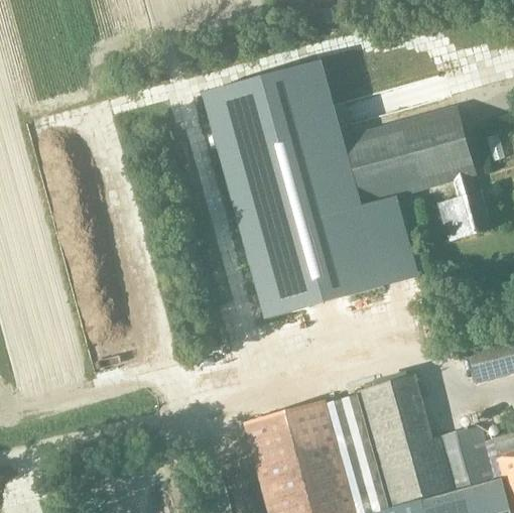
[(363,204),(344,136),(340,137),(318,59),(201,93),(264,317),(381,285),(358,205),(363,204)]
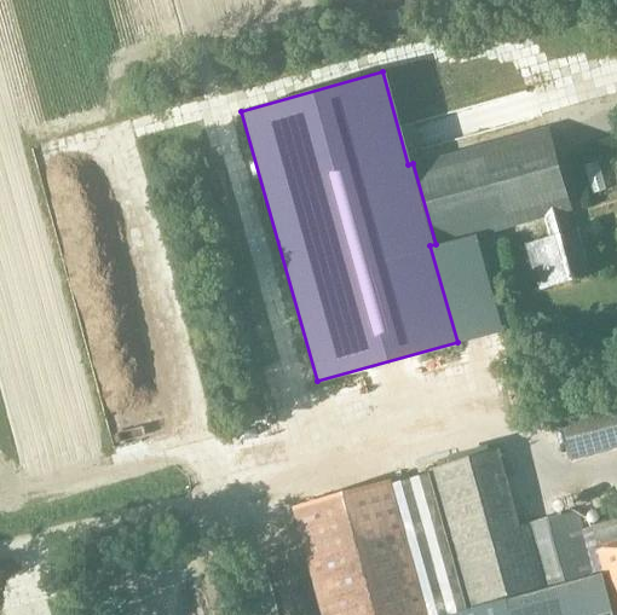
[(536,88),(505,90),(506,105),(537,103),(536,88)]
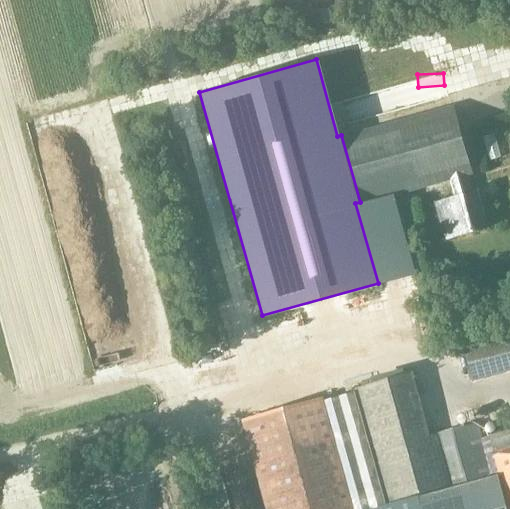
[(451,105),(341,135),(360,202),(447,178),(452,196),(470,191),(465,173),(469,172),(451,105)]
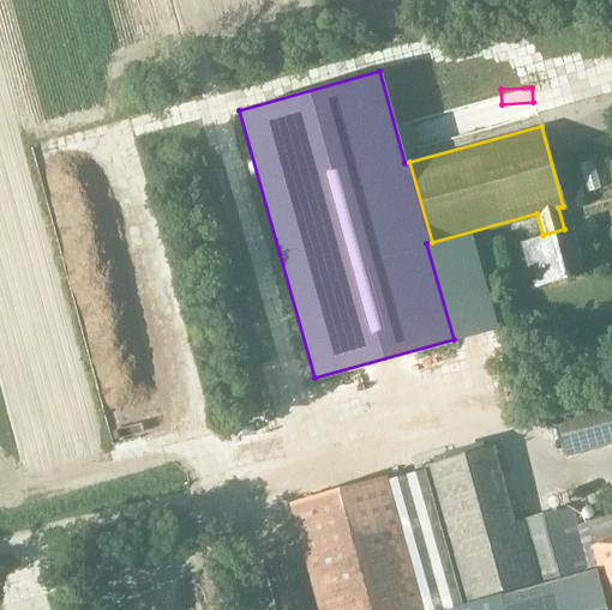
[(564,229),(543,235),(521,241),(521,242),(526,241),(537,281),(523,284),(523,285),(581,270),(570,228),(564,229)]
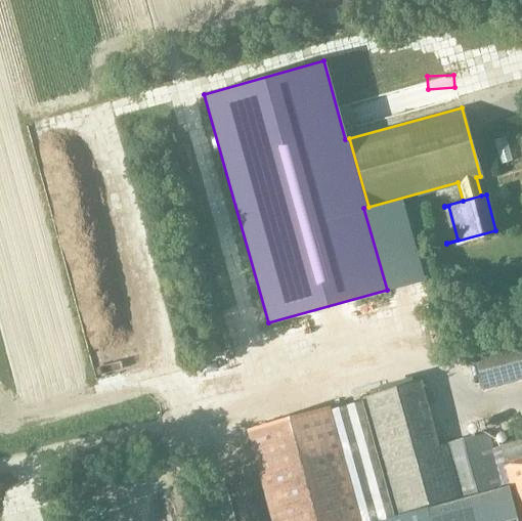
[(521,335),(473,348),(483,388),(521,377),(521,335)]
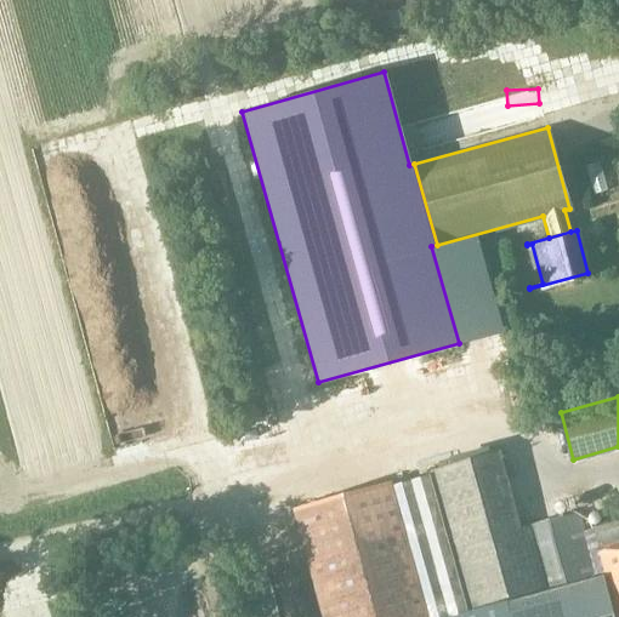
[(424,474),(294,508),(322,616),(442,616),(595,576),(577,509),(518,525),(498,451),(430,469),(430,467),(422,468),(424,474)]
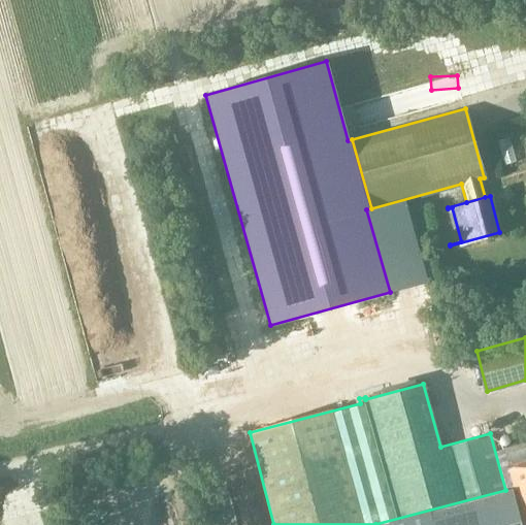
[(508,441),(498,445),(502,459),(514,456),(508,441)]
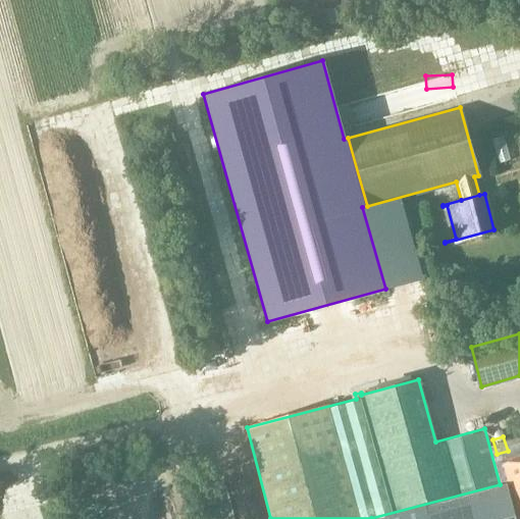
[(519,518),(519,457),(502,462),(517,518),(519,518)]
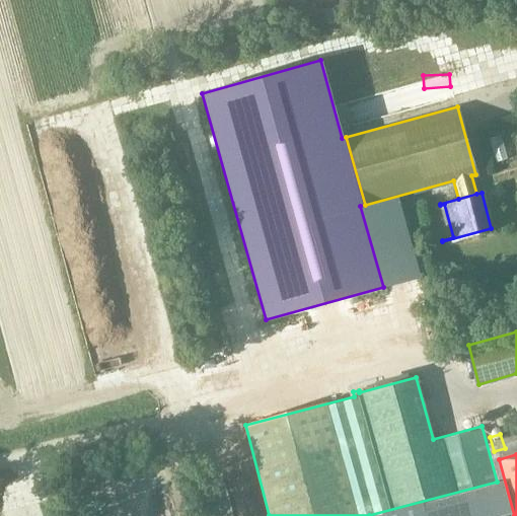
[(506,515),(497,482),(369,515),(506,515)]
